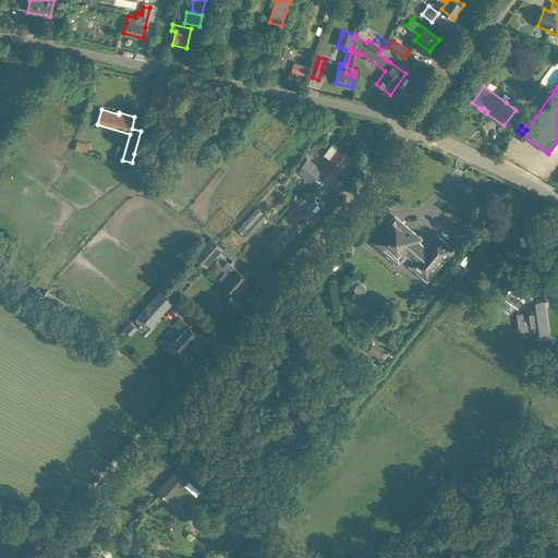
[(82,143),(94,145),(95,138),(84,136),(82,143)]
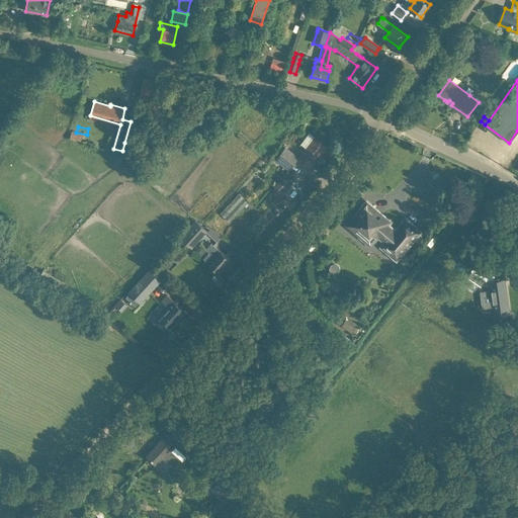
[(72,132),(70,139),(81,142),(83,135),(72,132)]
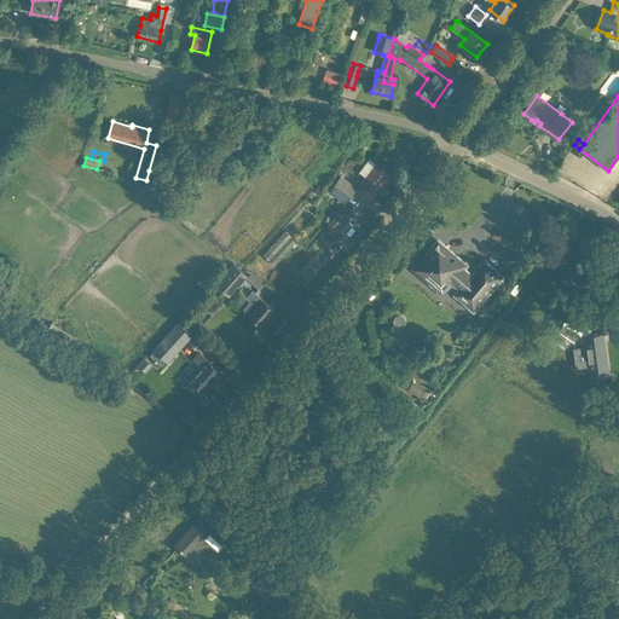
[(376,162),(376,163),(370,158),(359,172),(365,177),(358,185),(374,197),(383,185),(382,184),(389,174),(391,174),(376,162)]
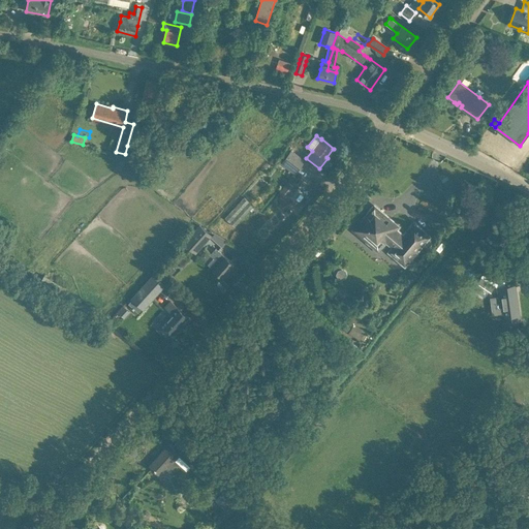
[(305,161),(291,151),(281,163),(294,174),(305,161)]
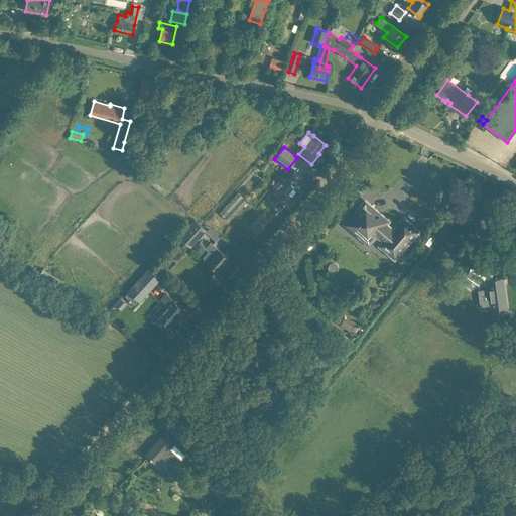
[(290,184),(281,177),(273,187),(282,195),(290,184)]
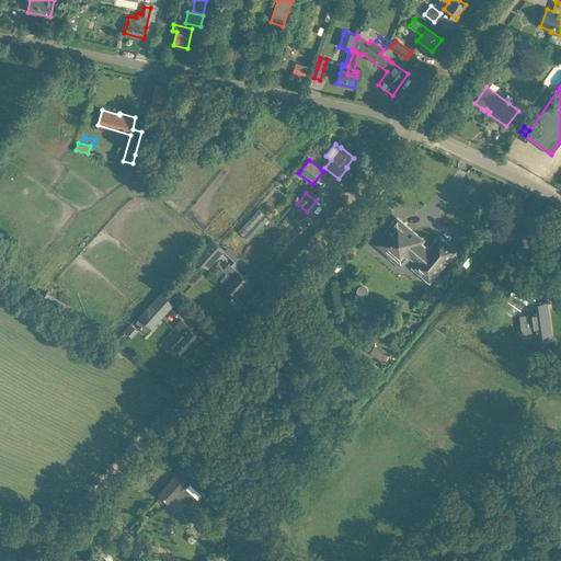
[(375,244),(384,251),(385,252),(386,250),(392,256),(391,258),(401,266),(410,256),(418,262),(413,267),(430,282),(456,251),(438,237),(427,250),(420,243),(423,240),(414,232),(412,233),(405,228),(407,227),(397,218),(375,244)]
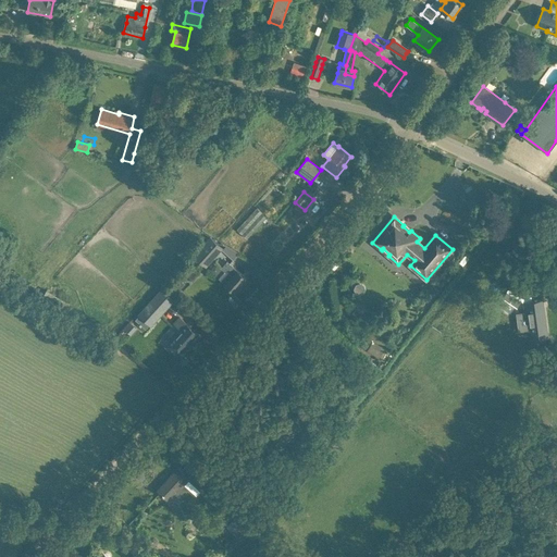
[(207,242),(194,256),(206,267),(219,254),(223,249),(211,237),(207,242)]
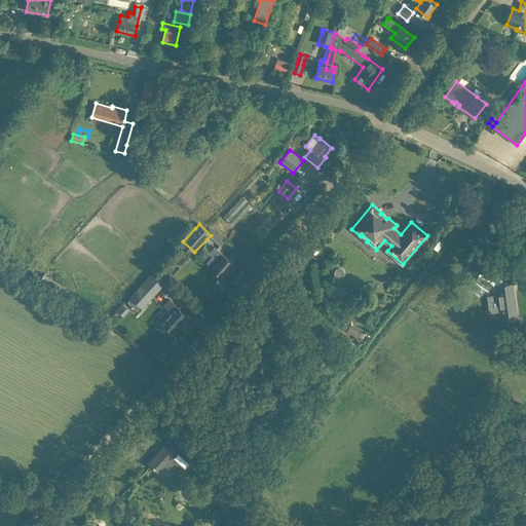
[(212,256),(207,262),(221,275),(222,275),(224,275),(228,272),(227,270),(233,263),(215,247),(209,253),(212,256)]
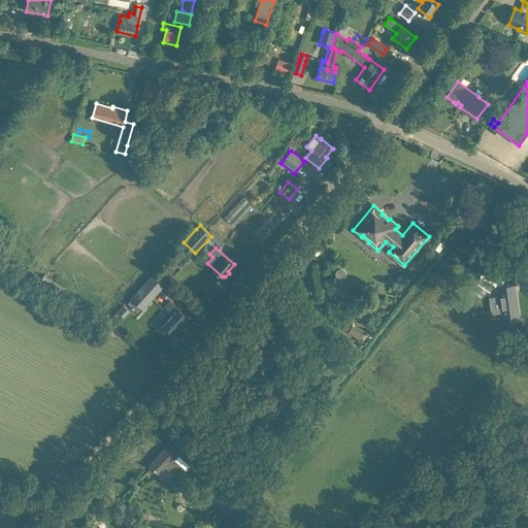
[(176,269),(167,261),(157,272),(165,281),(176,269)]
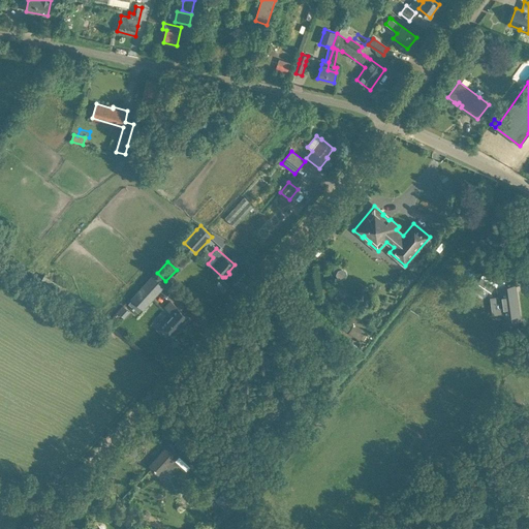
[(154,275),(132,299),(133,299),(143,308),(164,284),(154,275)]
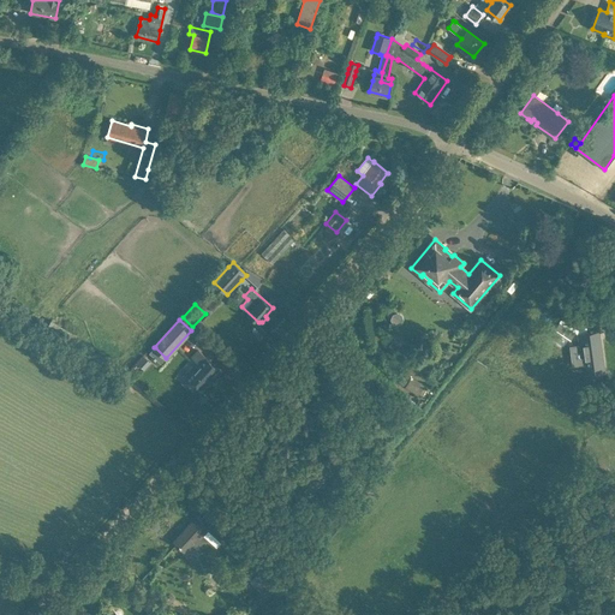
[(556,329),(550,336),(563,346),(569,338),(571,339),(575,330),(561,321),(555,328),(556,329)]
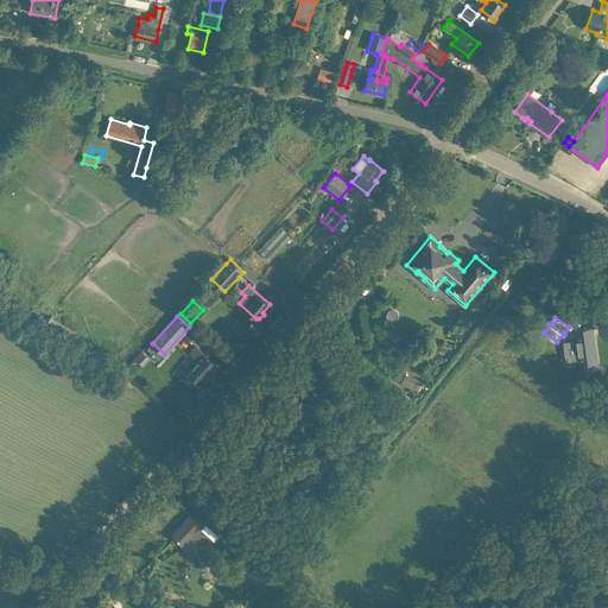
[(574,342),(564,343),(567,362),(578,360),(580,369),(586,368),(597,367),(593,328),(572,330),(574,342)]
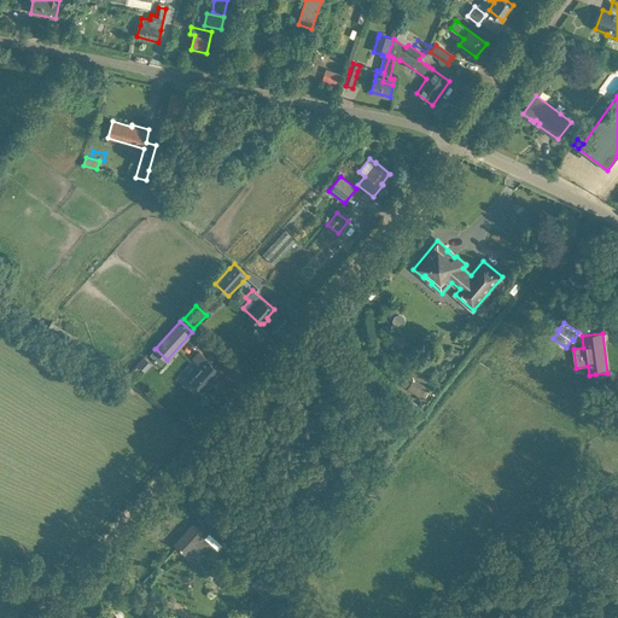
[(196,372),(185,384),(198,395),(209,384),(208,383),(219,369),(199,353),(193,360),(202,367),(197,373),(196,372)]
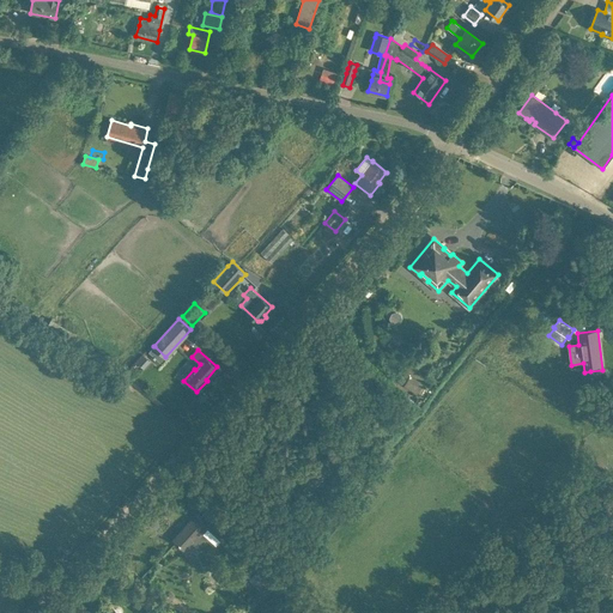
[(325,453),(339,466),(347,457),(333,444),(325,453)]
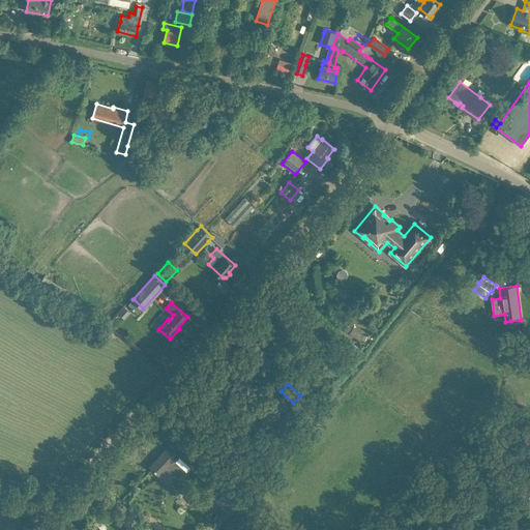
[(169,445),(150,466),(157,473),(164,478),(174,468),(171,465),(180,454),(177,451),(169,445)]
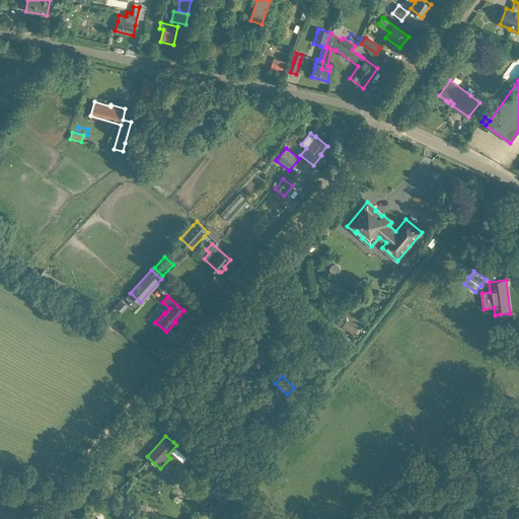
[(177,446),(177,447),(189,457),(191,455),(193,457),(197,453),(195,451),(183,441),(177,446)]
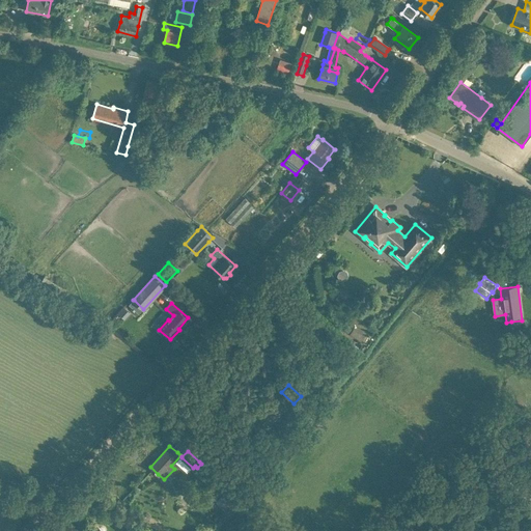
[(228,492),(217,503),(225,510),(236,499),(228,492)]
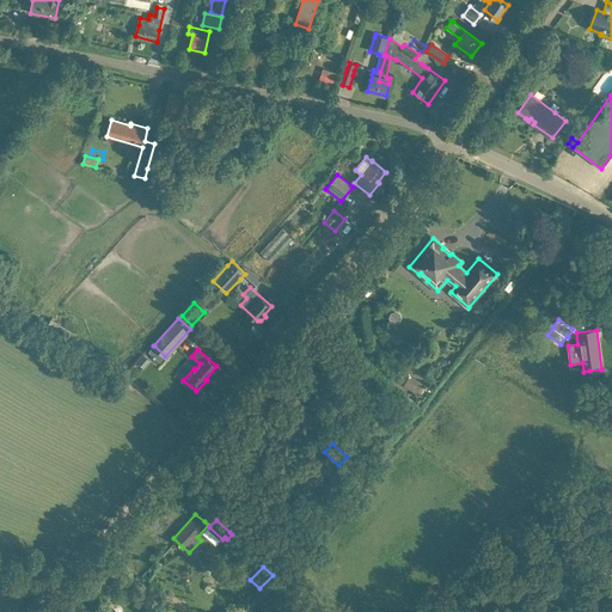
[(592,583),(582,583),(582,595),(592,595),(592,583)]
